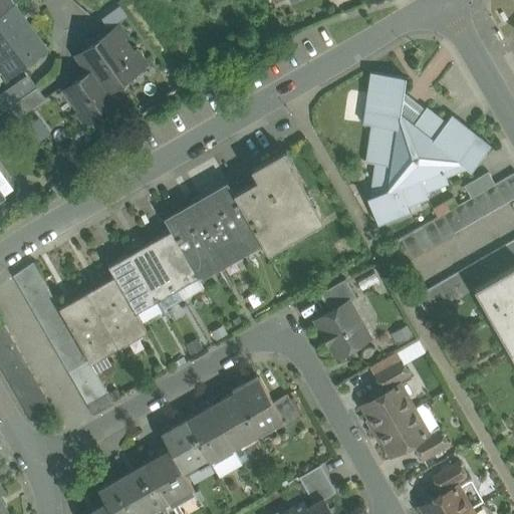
[(9,0),(0,0),(0,13),(13,4),(9,0)]
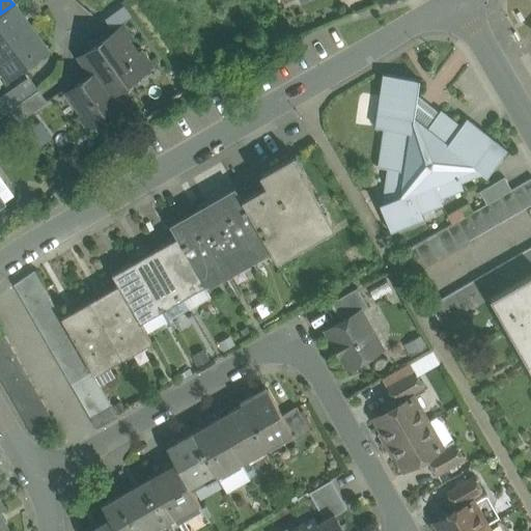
[(48,51),(14,4),(0,14),(0,68),(8,80),(24,70),(48,51)]
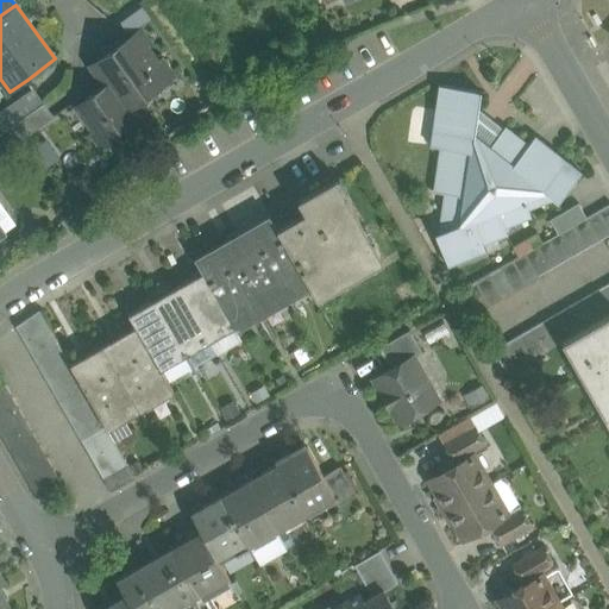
[(137,35),(99,62),(112,82),(111,83),(127,107),(129,106),(168,79),(137,35)]
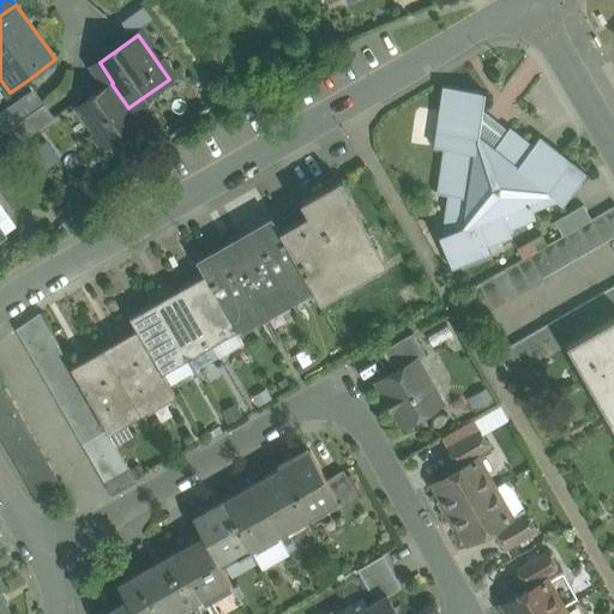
[(32,89),(4,109),(16,125),(44,104),(28,80),(26,80),(32,89)]
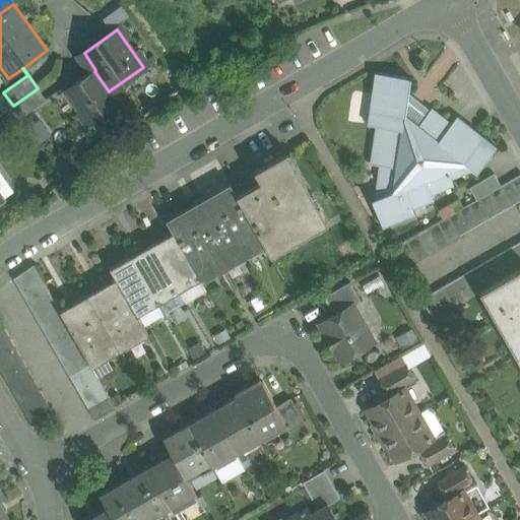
[(94,71),(67,90),(89,122),(118,102),(110,90),(109,91),(94,71)]
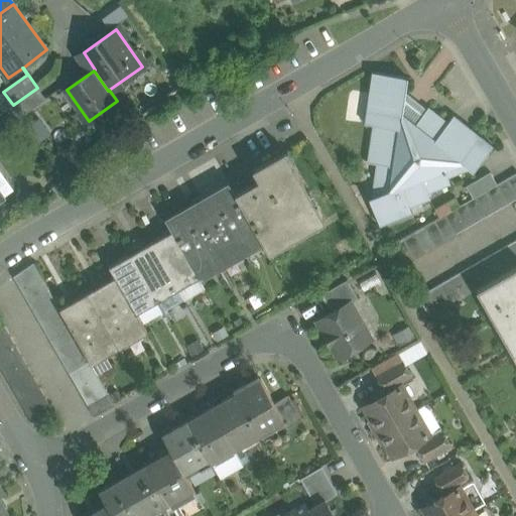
[(448,123),(428,108),(423,114),(404,100),(407,78),(372,73),(365,123),(373,124),(367,162),(376,163),(373,189),(377,189),(376,196),(369,198),(380,225),(411,213),(409,207),(429,199),(427,194),(450,184),(447,178),(470,169),(473,171),(493,146),(454,116),(448,123)]
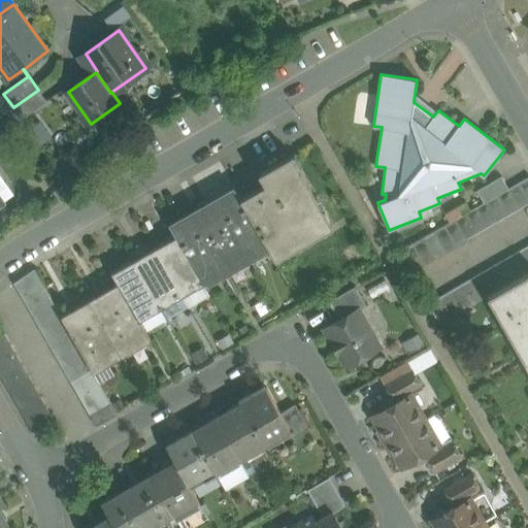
[(291,155),(259,173),(265,185),(240,198),(269,249),(275,259),(332,226),(291,155)]
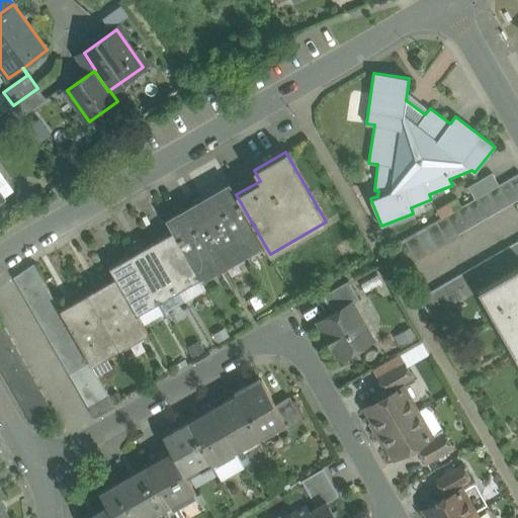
[(492,173),(467,187),(475,199),(499,185),(492,173)]
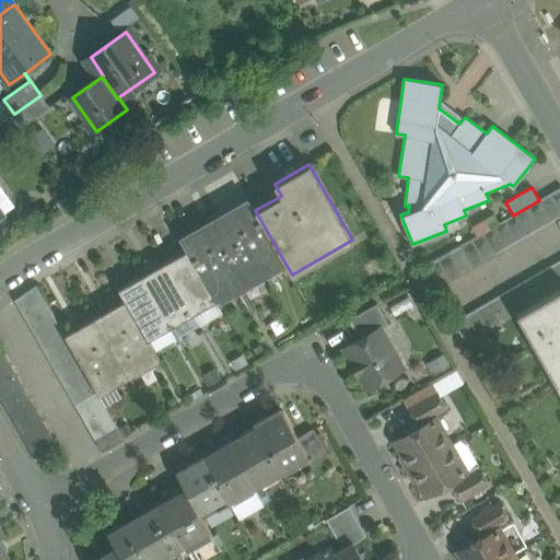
[(513,216),(482,233),(494,254),(559,217),(559,209),(551,194),(539,200),(513,216)]
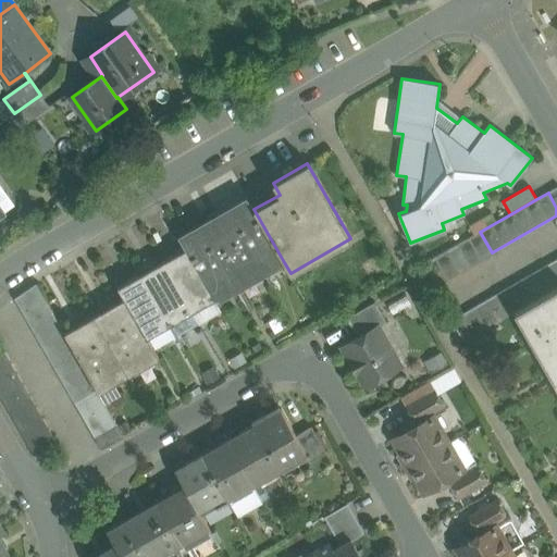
[(247,198),(180,236),(186,248),(214,298),(217,300),(284,262),(254,209),(247,198)]
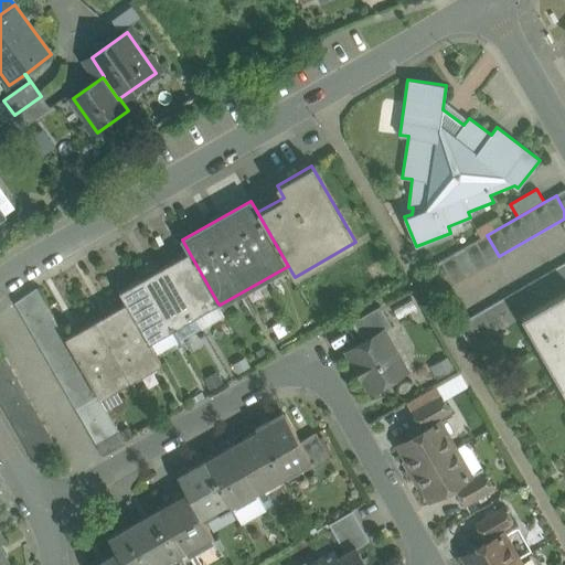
[(487,235),(430,267),(444,290),(500,258),(499,256),(487,235)]
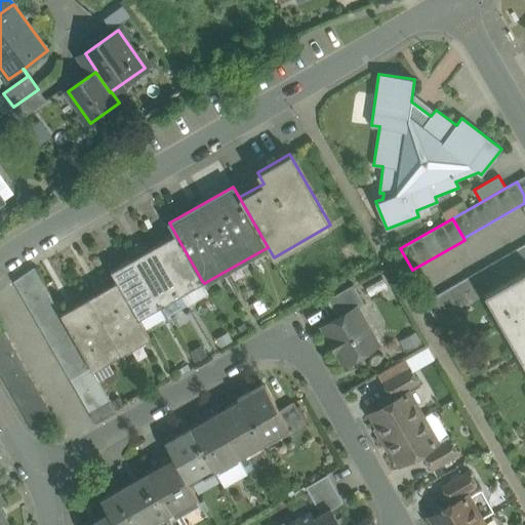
[(202,281),(175,234),(154,246),(178,289),(179,289),(182,293),(202,281)]
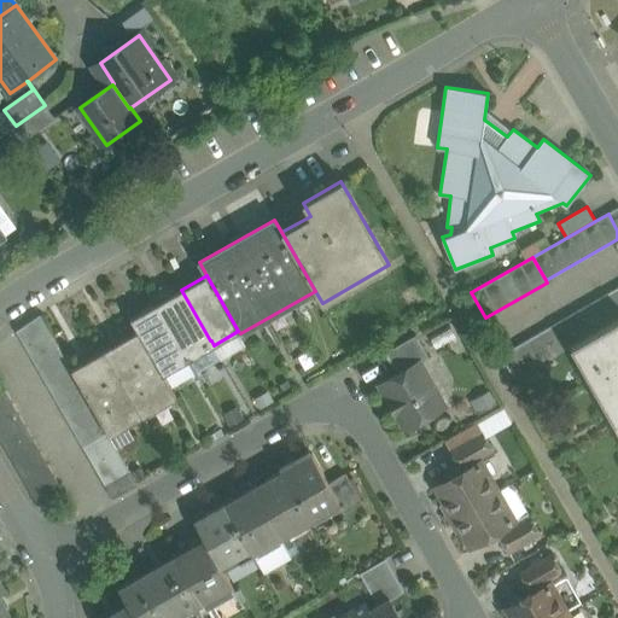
[(617,287),(576,313),(589,336),(617,319),(617,287)]
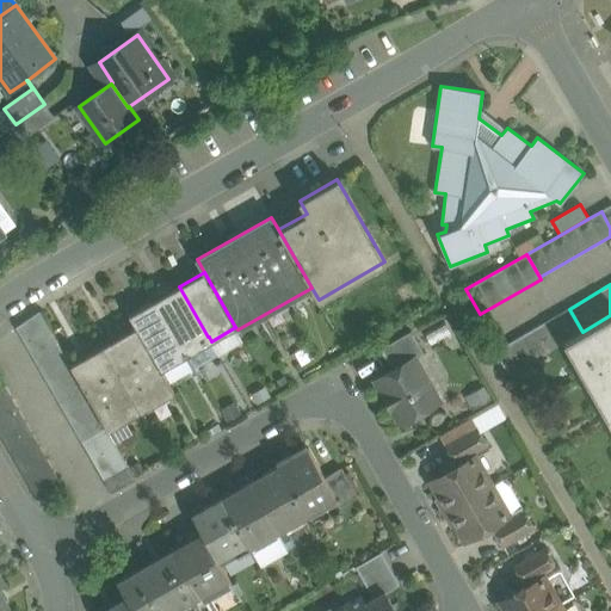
[(179,287),(154,301),(183,351),(185,356),(193,370),(214,358),(208,347),(213,345),(211,341),(209,337),(208,337),(179,287)]
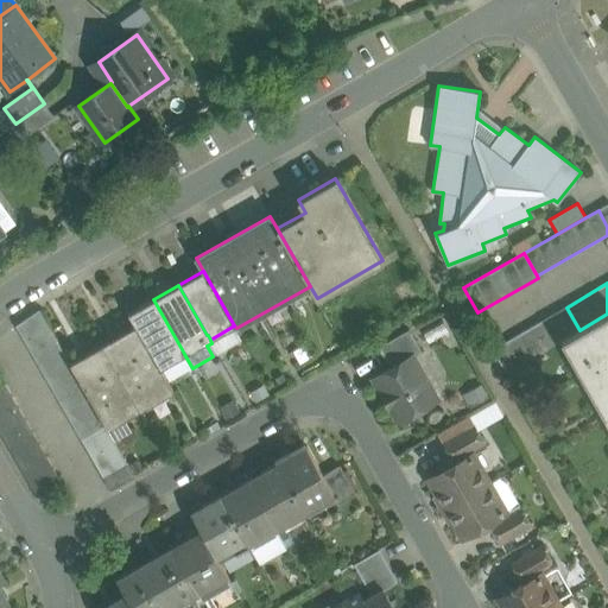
[(182,349),(153,299),(128,314),(135,325),(160,368),(184,354),(182,349)]
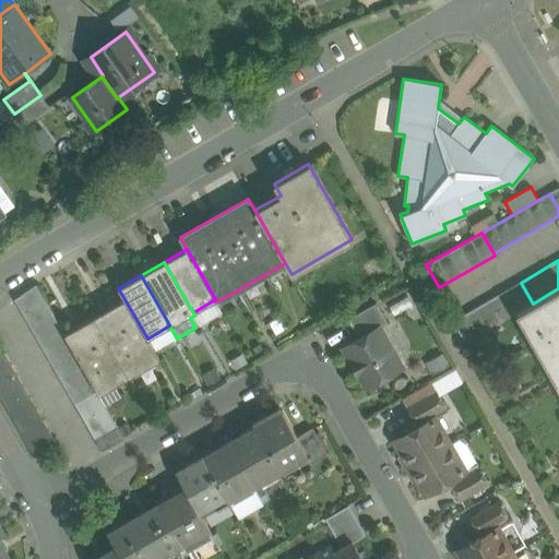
[(521,283),(452,322),(464,343),(515,313),(533,304),(521,283)]
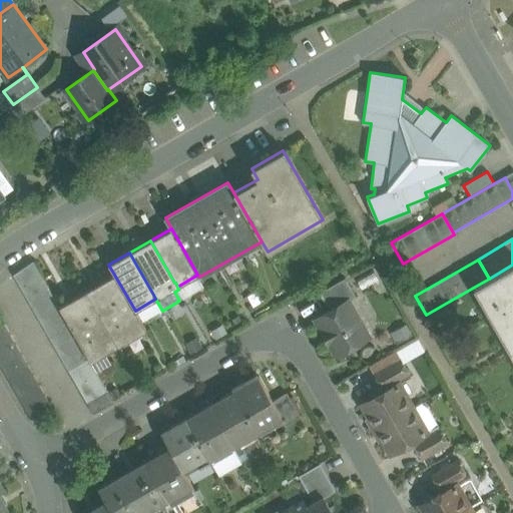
[(20,287),(40,275),(33,262),(13,276),(20,287)]
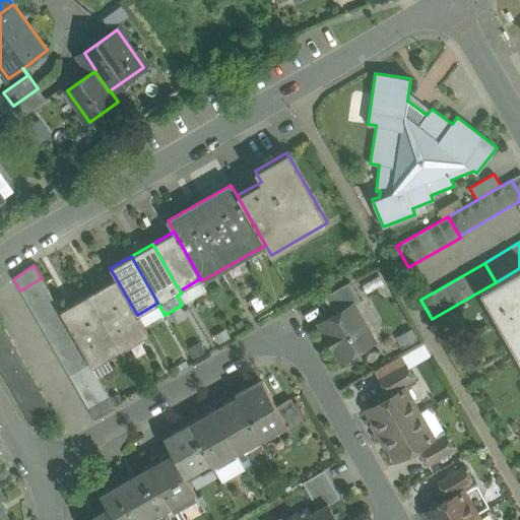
[(519,268),(496,282),(479,291),(516,355),(519,352),(519,268)]
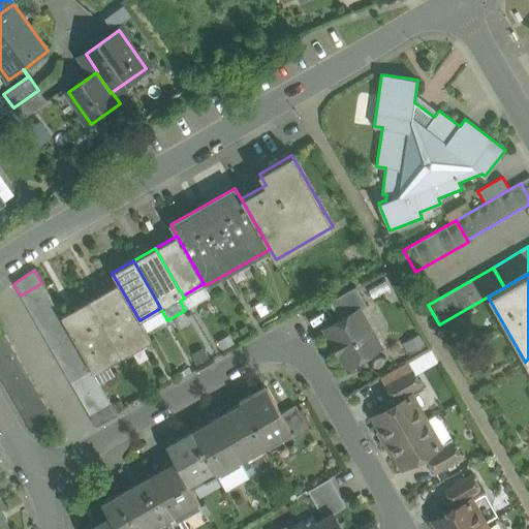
[(41,283),(21,296),(27,306),(48,293),(41,283)]
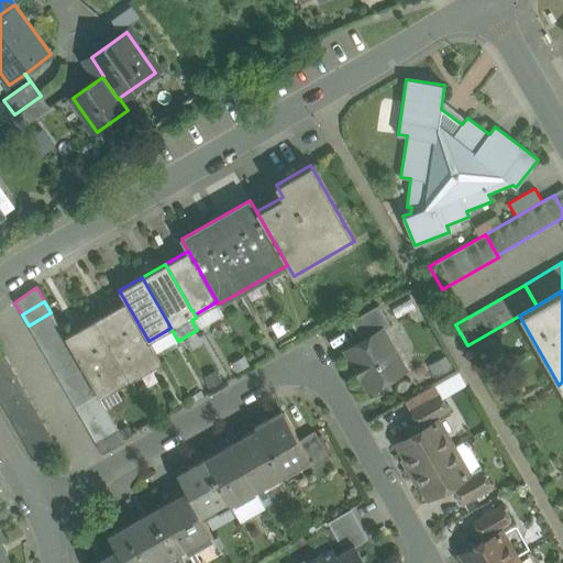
[(125,301),(95,319),(130,379),(161,362),(148,341),(125,301)]
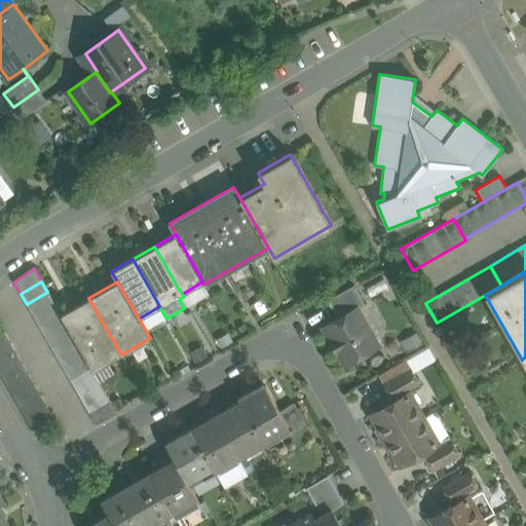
[(353,286),(329,300),(339,317),(354,308),(355,309),(365,304),(353,286)]
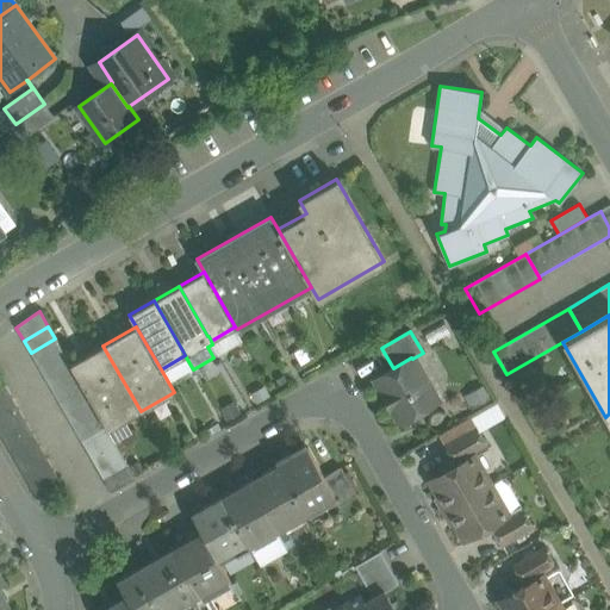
[(55,338),(31,353),(38,366),(62,352),(55,338)]
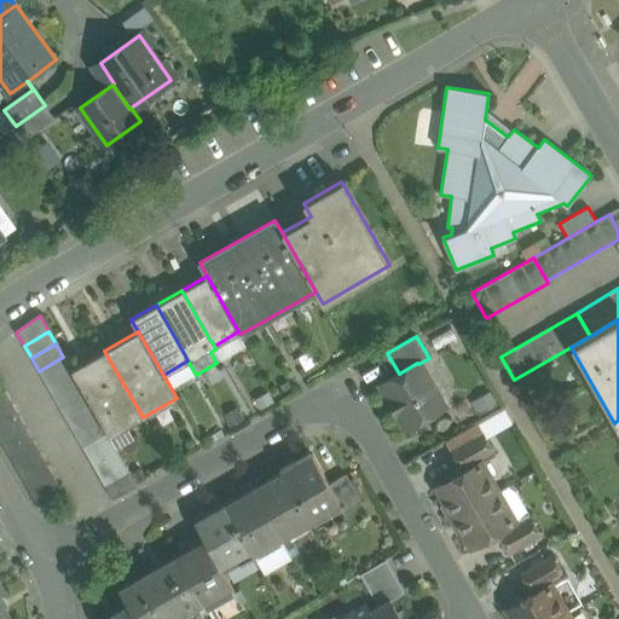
[(143,417),(104,351),(71,369),(79,382),(86,395),(93,408),(100,421),(108,434),(110,437),(143,417)]
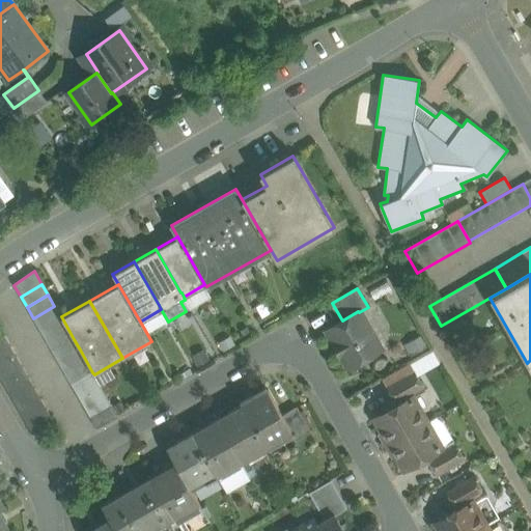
[(54,306),(33,318),(39,329),(61,316),(54,306)]
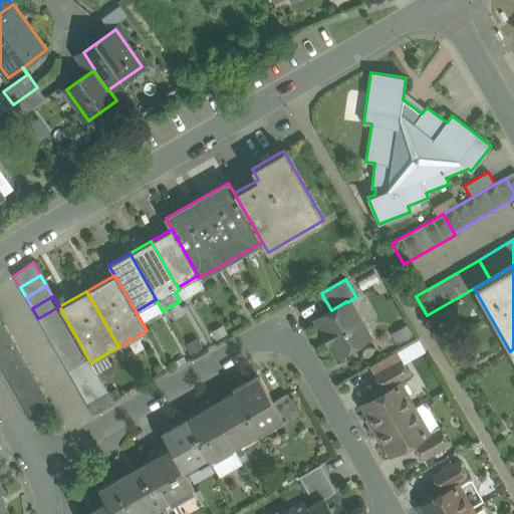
[(331,310),(316,318),(324,331),(321,333),(328,345),(330,343),(338,356),(368,339),(347,302),(346,301),(331,310)]
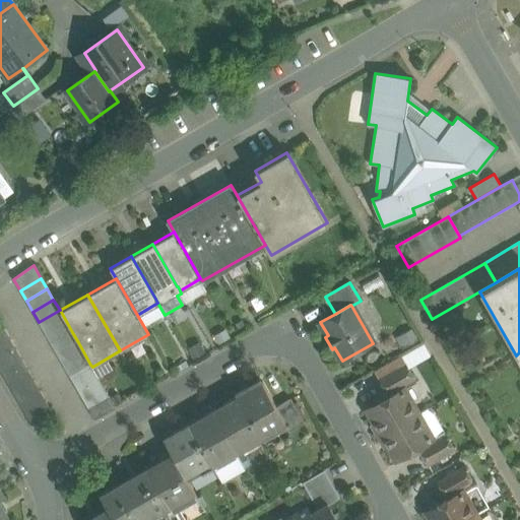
[(60,310),(39,322),(45,333),(66,321),(60,310)]
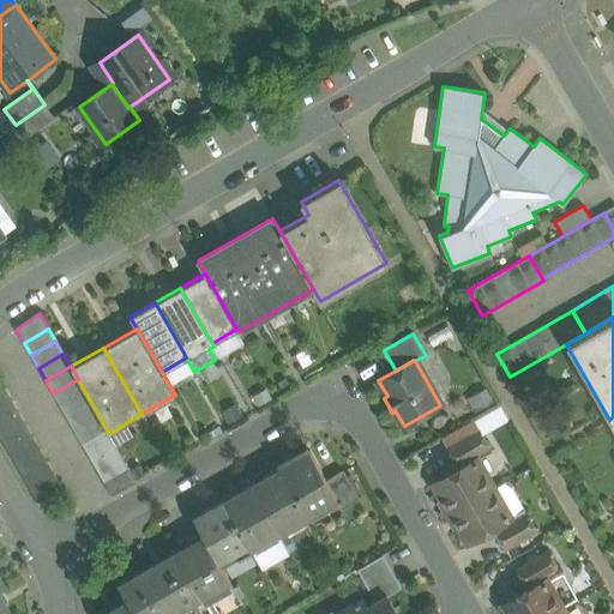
[(78,379),(53,393),(60,407),(85,392),(78,379)]
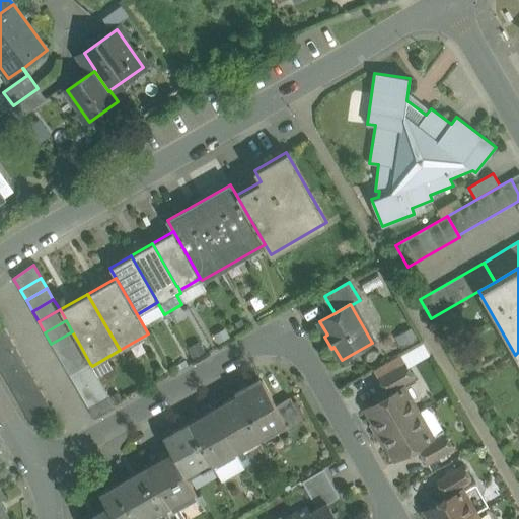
[(4,327),(0,329),(0,344),(10,339),(4,327)]
